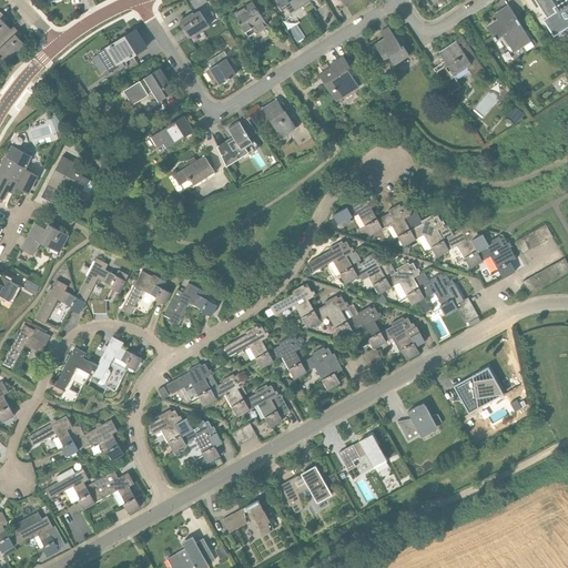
[(286,0),(287,1),(285,3),(291,12),(304,3),(301,0),(286,0)]
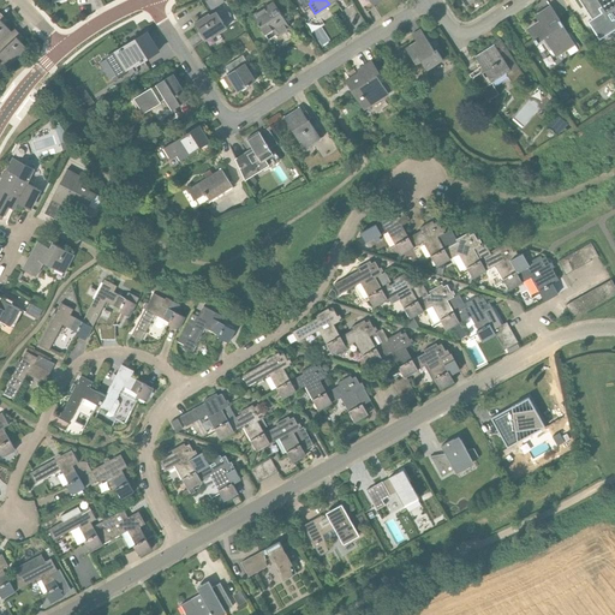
[(608,16),(614,10),(614,0),(580,0),(590,13),(597,9),(596,7),(602,5),(608,16)]
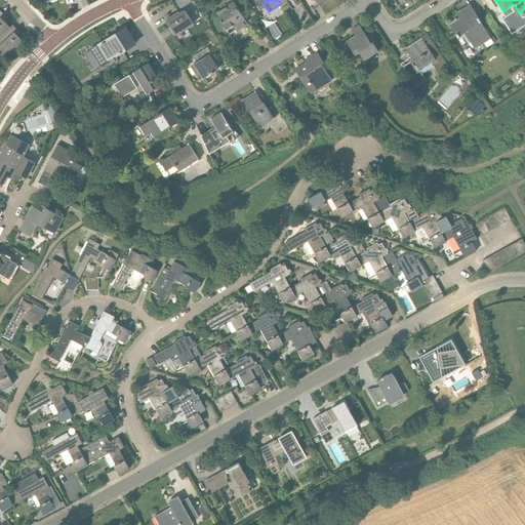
[(234,1),(216,12),(230,34),(247,24),(234,1)]
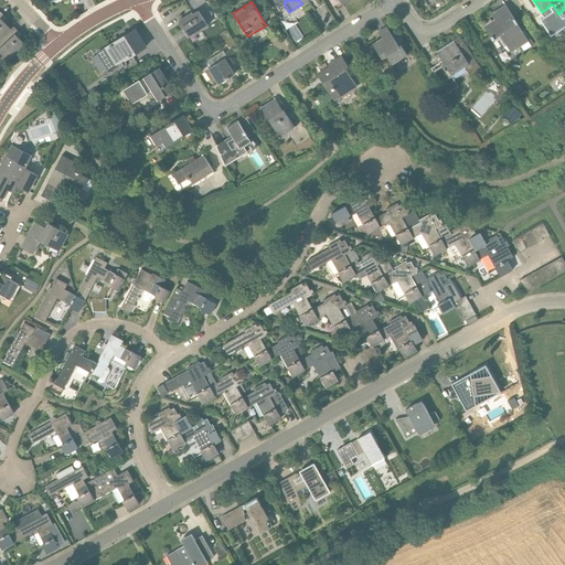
[(511,53),(529,42),(505,6),(492,14),(497,21),(486,28),(491,36),(490,38),(492,41),(500,36),(511,53)]
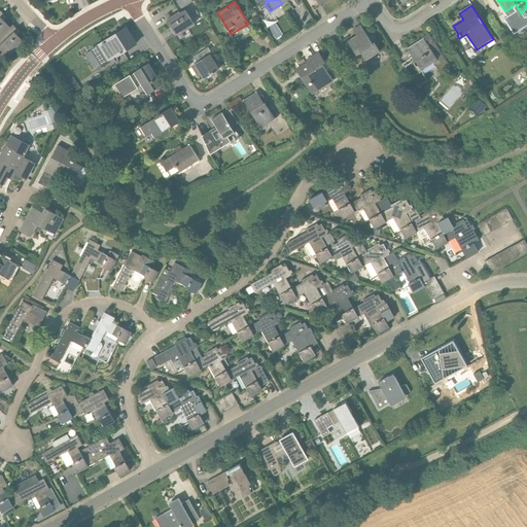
[(0,36),(9,27),(4,22),(7,19),(0,10),(0,36)]
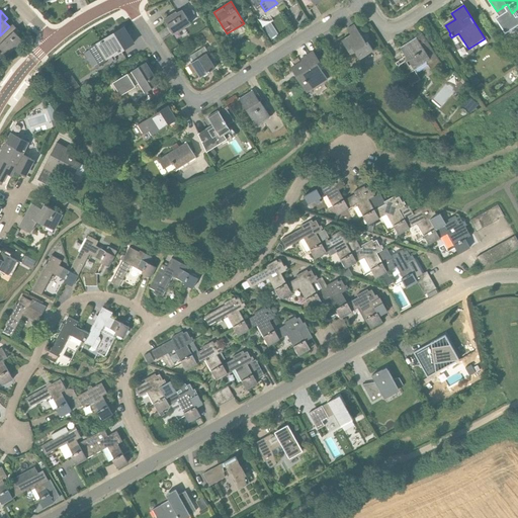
[(164,20),(169,27),(167,28),(175,40),(184,34),(185,36),(188,34),(184,28),(191,24),(182,10),(177,13),(176,12),(164,20)]
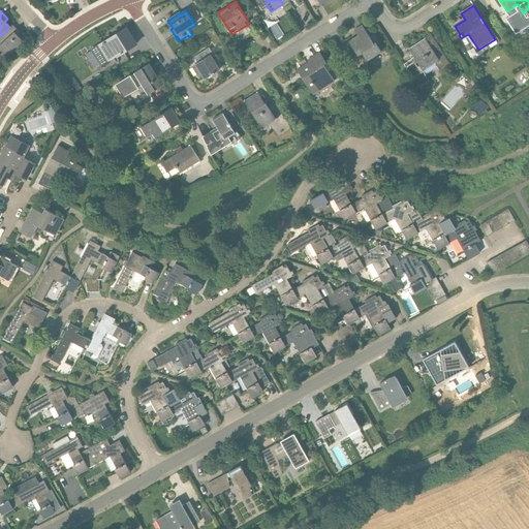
[(9,27),(0,36),(0,49),(3,53),(0,55),(0,59),(2,62),(24,42),(18,36),(21,33),(12,25),(9,27)]
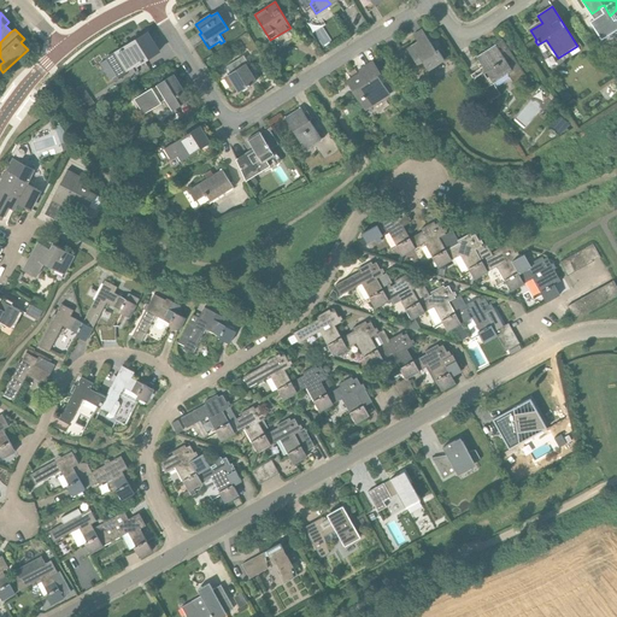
[(423,62),(428,71),(445,60),(438,50),(436,51),(423,30),(413,35),(418,42),(407,50),(418,65),(423,62)]
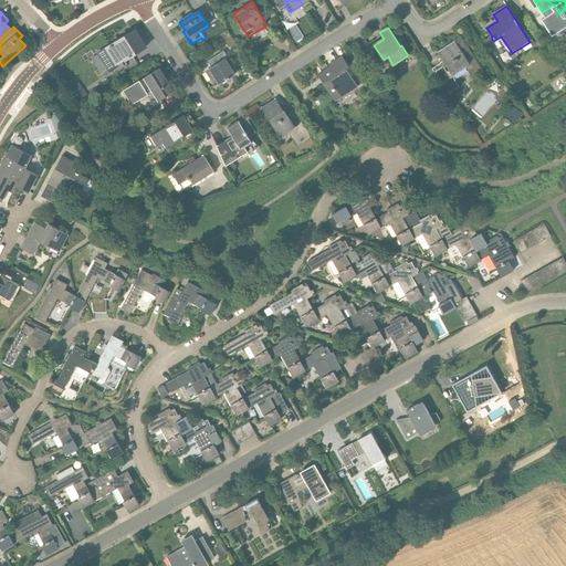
[(230,49),(236,44),(227,30),(221,34),(230,49)]
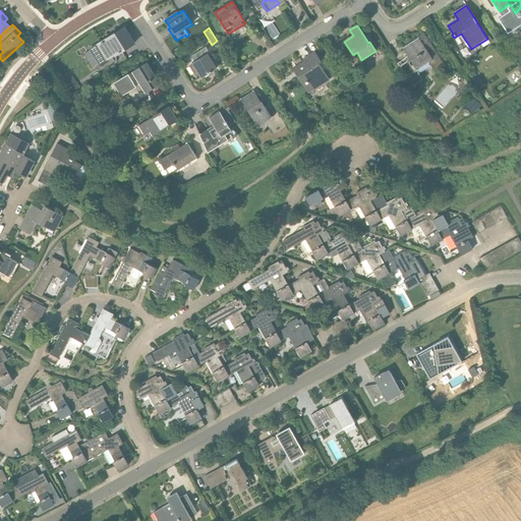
[(115,55),(115,56),(134,44),(124,29),(96,47),(105,62),(115,55)]
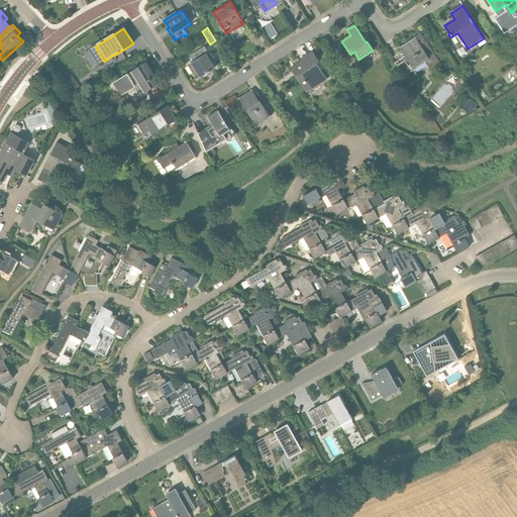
[(430,71),(440,64),(421,32),(414,37),(415,38),(399,47),(405,57),(395,63),(409,86),(419,80),(414,70),(425,63),(430,71)]
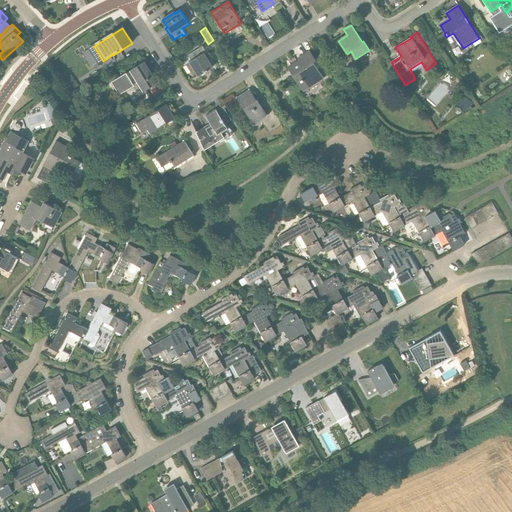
[(188,55),(191,61),(189,62),(198,76),(205,71),(205,72),(212,67),(207,59),(209,57),(207,54),(202,46),(188,55)]
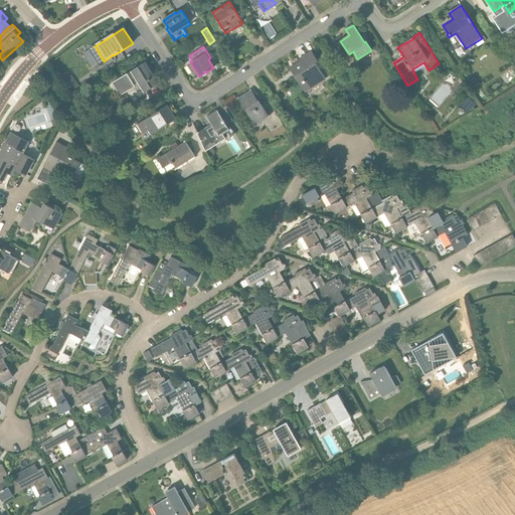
[(290,67),(306,93),(326,79),(320,69),(321,69),(311,51),(300,58),(301,61),(290,67)]
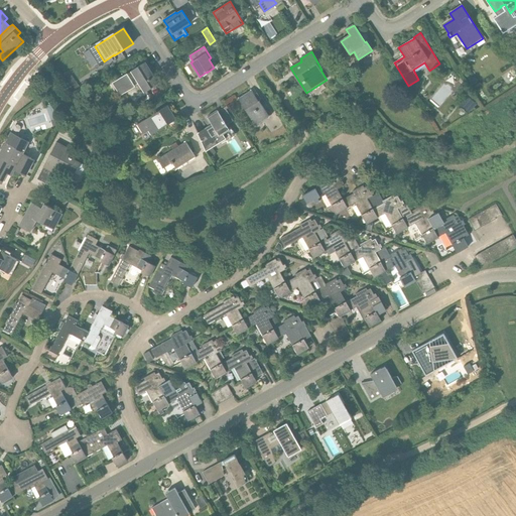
[(138,96),(144,92),(158,84),(145,62),(131,72),(132,73),(128,75),(127,74),(112,84),(120,96),(133,88),(138,96)]
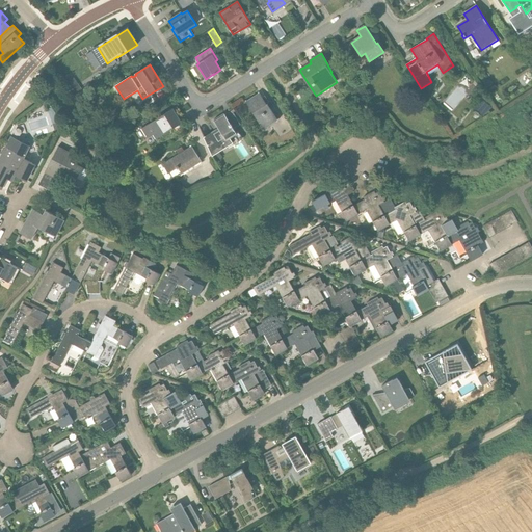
[(246,102),(263,130),(277,121),(267,104),(269,103),(265,97),(263,98),(260,94),(246,102)]
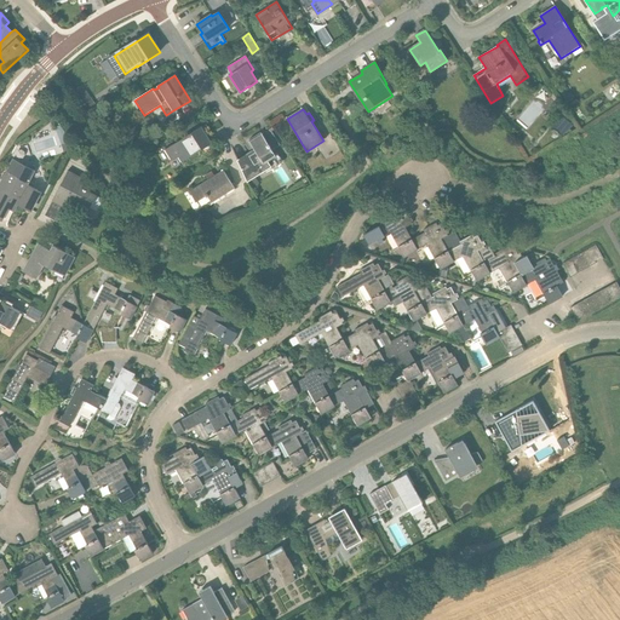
[(178,158),(182,162),(212,143),(201,127),(165,150),(172,161),(178,158)]
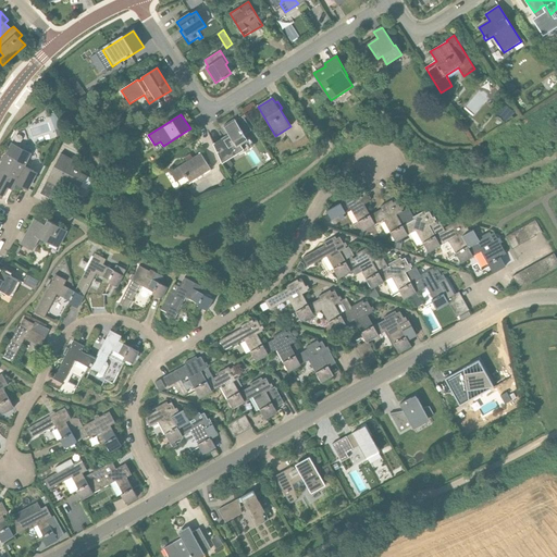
[(224,127),(229,135),(225,137),(226,139),(224,140),(229,148),(232,147),(236,155),(240,152),(242,153),(255,146),(249,137),(247,139),(243,132),(242,130),(235,120),(224,127)]
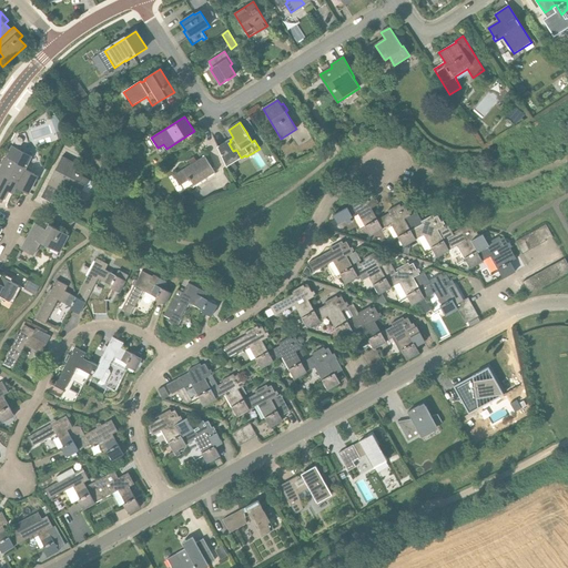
[(66,129),(56,133),(59,141),(66,129)]
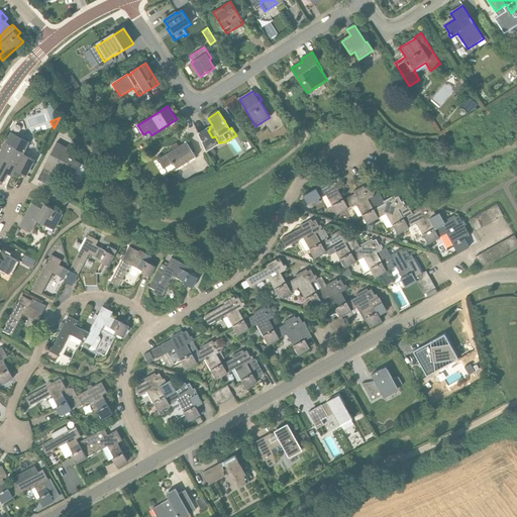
[(174,170),(195,157),(186,141),(179,146),(176,142),(171,145),(174,149),(158,160),(163,169),(172,163),(172,164),(173,163),(176,168),(174,170)]
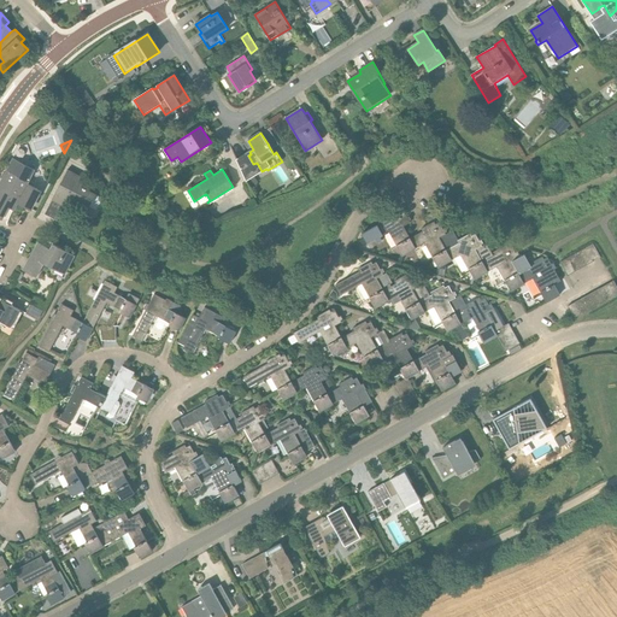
[(0,217),(9,222),(18,203),(31,210),(41,192),(28,184),(29,182),(6,170),(1,180),(5,182),(3,188),(0,186),(0,217)]
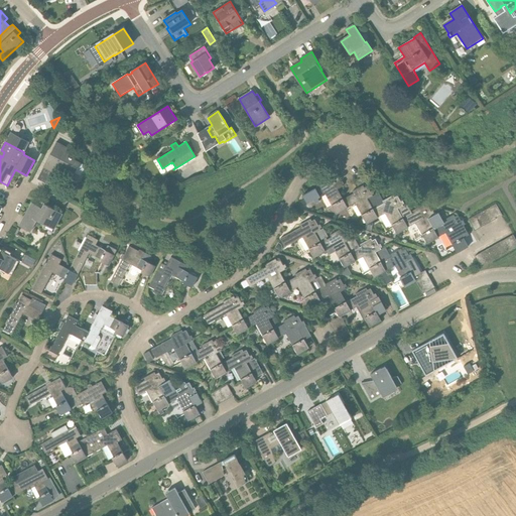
[(37,179),(47,184),(57,165),(75,173),(81,163),(69,156),(72,150),(56,142),(37,179)]
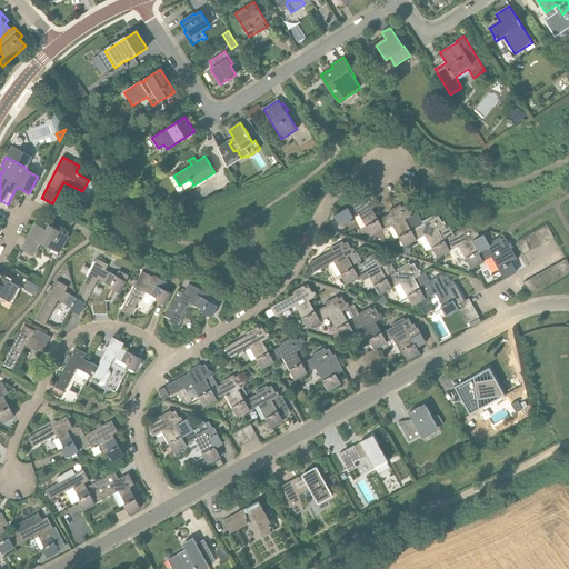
[(383,229),(378,220),(372,209),(378,206),(371,195),(362,200),(361,198),(356,200),(357,203),(333,216),(339,225),(358,215),(370,237),(383,229)]
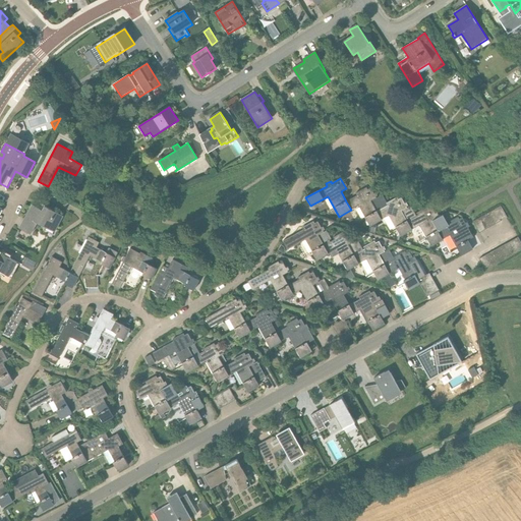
[(382,220),(377,212),(370,201),(377,198),(370,188),(362,192),(361,190),(356,193),(357,195),(346,201),(351,210),(358,206),(369,226),(382,220)]
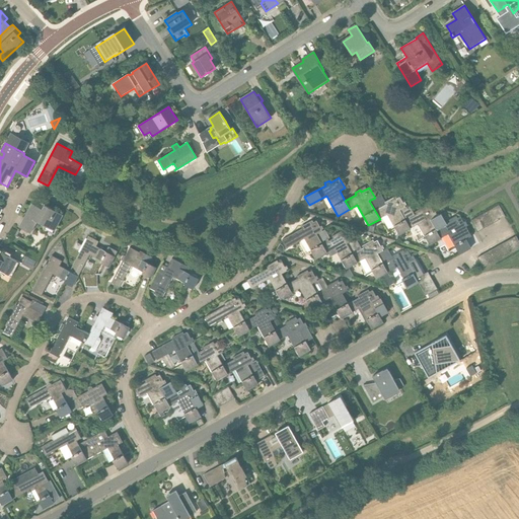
[(411,228),(405,220),(399,210),(405,207),(399,197),(391,202),(390,200),(384,203),(386,205),(375,211),(380,219),(387,215),(398,235),(411,228)]
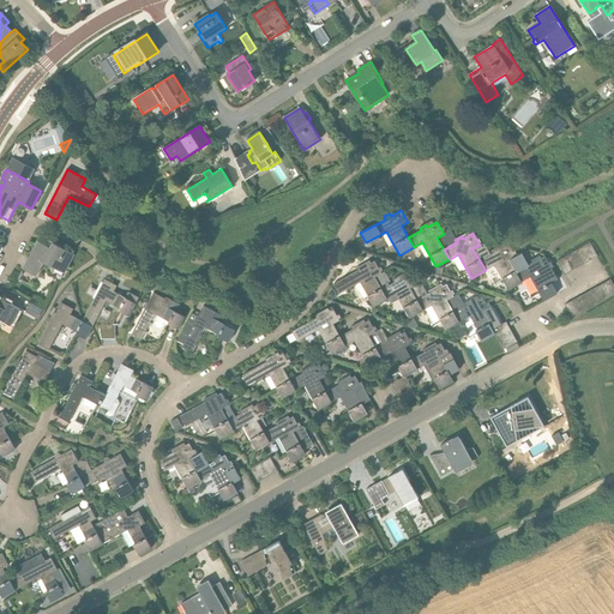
[(43,263),(65,274),(74,256),(53,244),(50,248),(37,242),(23,270),(36,277),(43,263)]
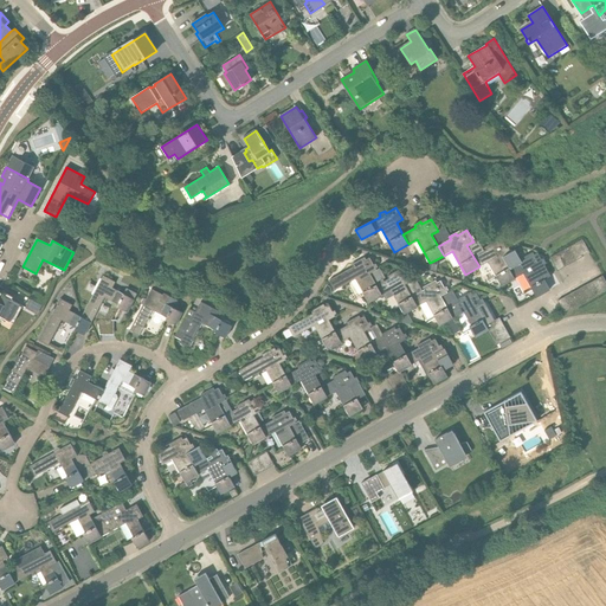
[(584,257),(590,253),(582,240),(577,244),(584,257)]
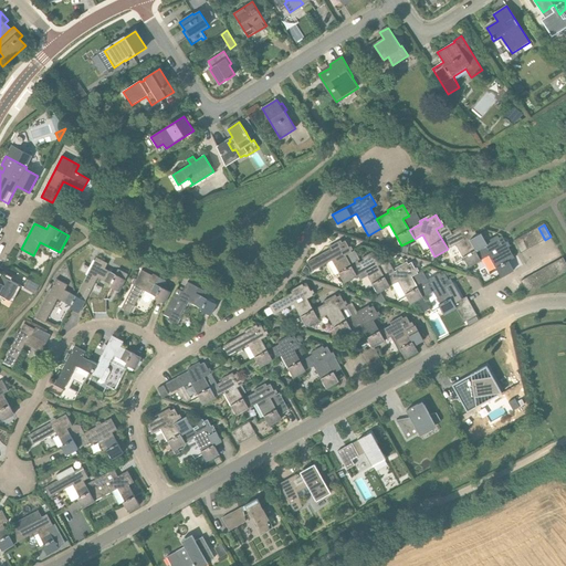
[(481,260),(475,251),(469,240),(475,237),(469,226),(460,231),(459,229),(453,232),(454,234),(442,240),(448,249),(456,245),(468,268),(481,260)]
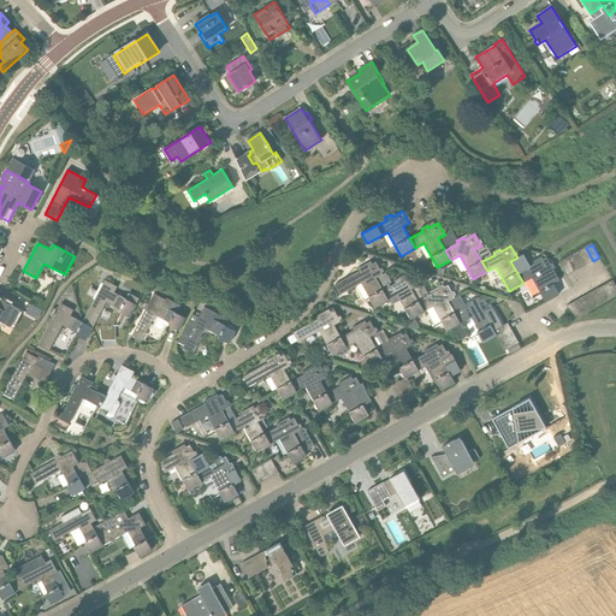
[(586,265),(593,261),(586,248),(579,252),(586,265)]
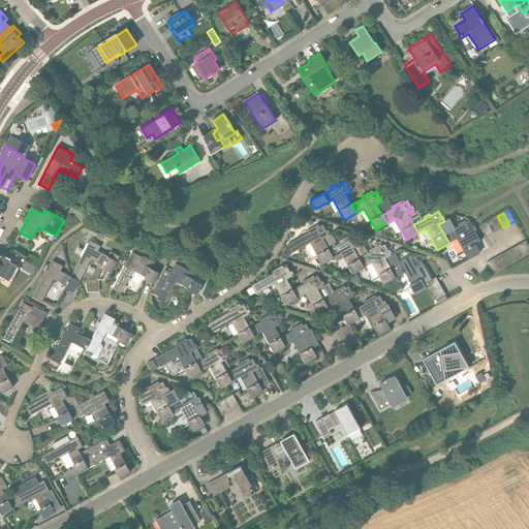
[(498,230),(503,227),(497,216),(492,219),(498,230)]
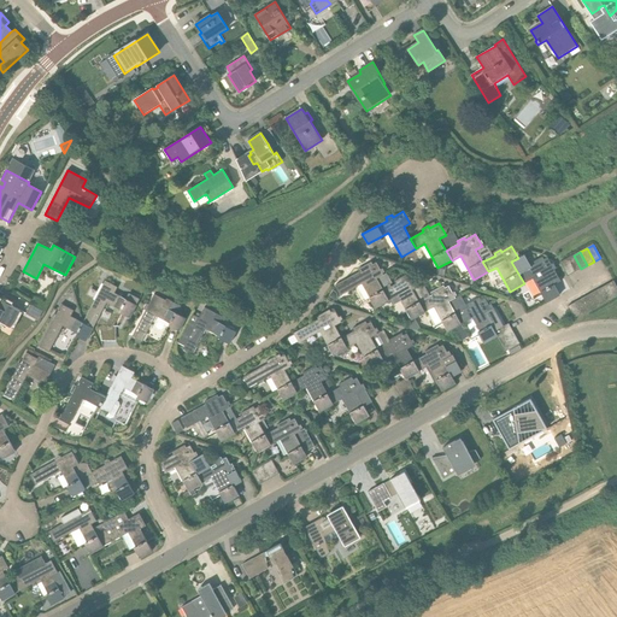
[(575,272),(581,269),(574,256),(566,259),(575,272)]
